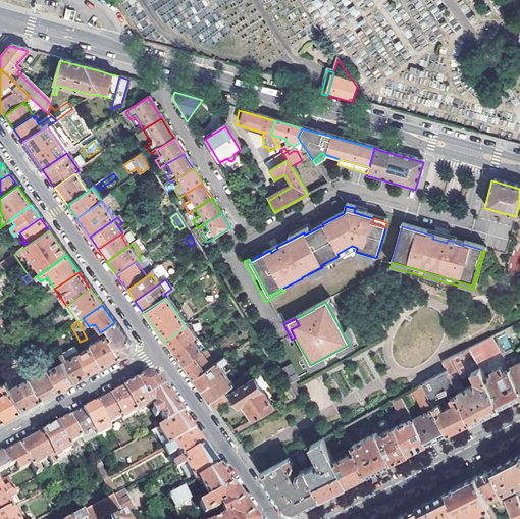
[(114,322),(105,329),(111,338),(109,339),(119,358),(128,353),(130,344),(122,334),(114,322)]
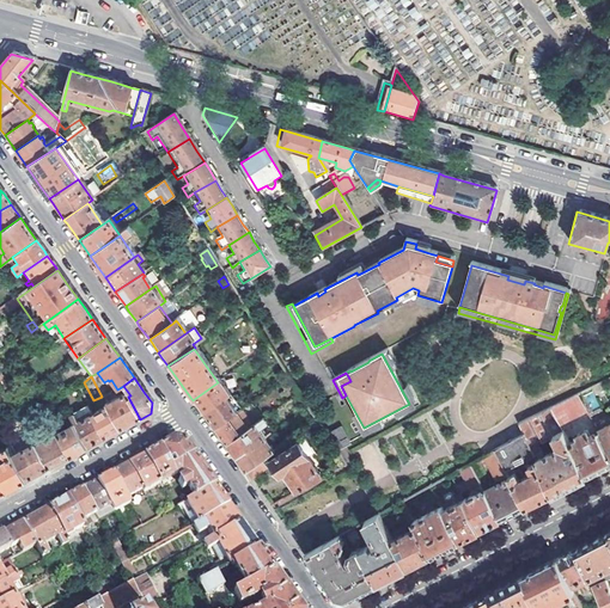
[(218,382),(193,400),(203,416),(213,430),(238,413),(218,382)]
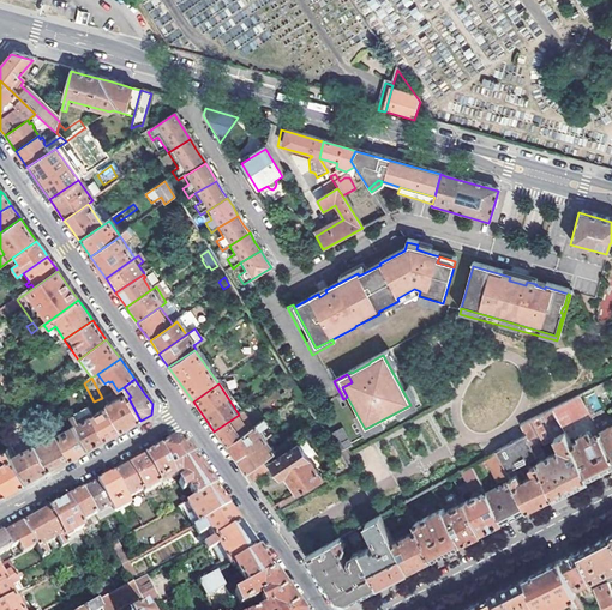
[(108,402),(106,403),(107,406),(120,432),(131,426),(141,421),(129,398),(126,396),(123,397),(109,405),(108,402)]
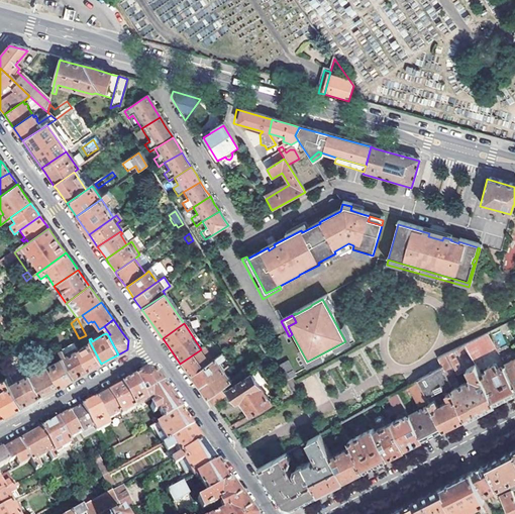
[(465,346),(470,357),(492,346),(487,335),(465,346)]
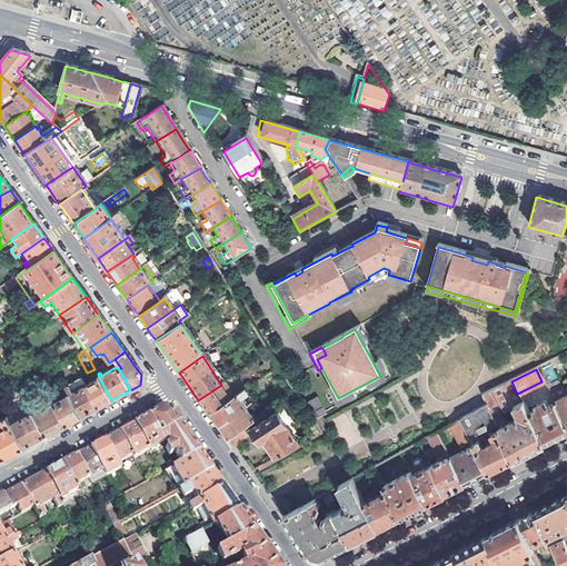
[(15,374),(8,378),(20,397),(27,393),(15,374)]
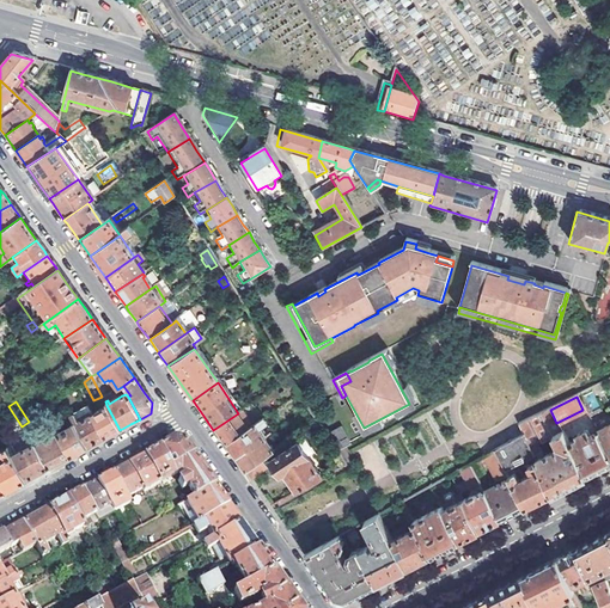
[(105,410),(92,416),(104,438),(117,431),(120,430),(107,405),(104,406),(105,410)]
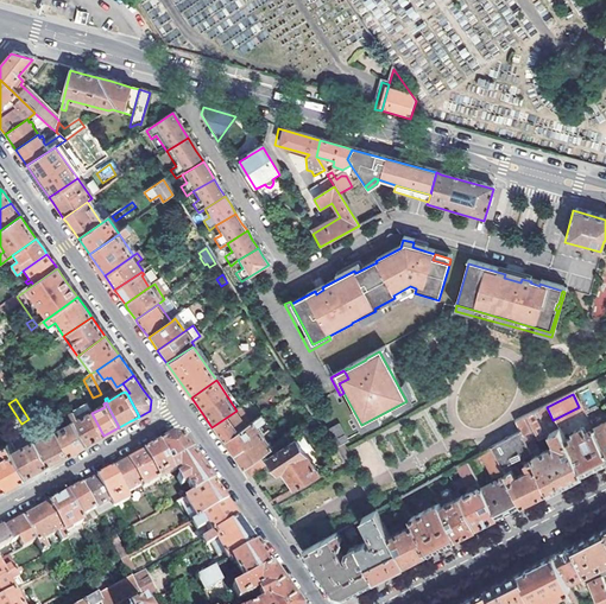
[(529,455),(536,451),(532,443),(543,438),(559,431),(553,420),(547,407),(515,423),(519,433),(491,449),(500,469),(529,455)]
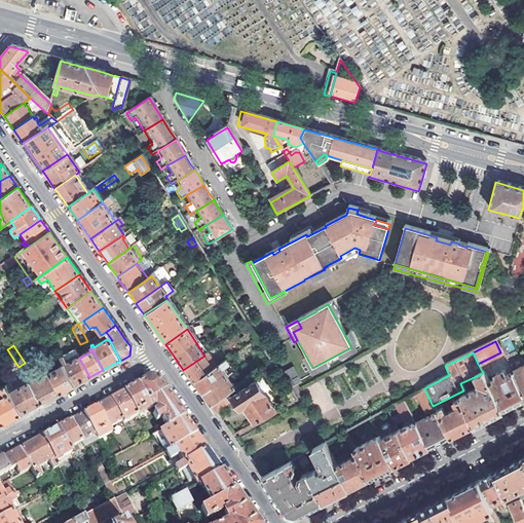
[(89,377),(79,358),(77,355),(65,361),(63,358),(59,360),(73,386),(87,378),(89,377)]
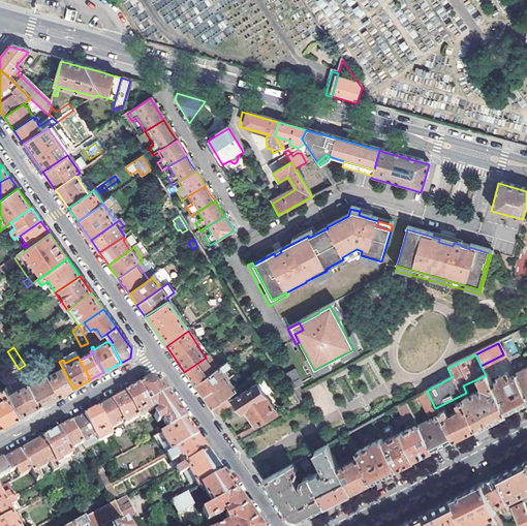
[(186,375),(194,387),(215,371),(206,358),(184,372),(186,375)]
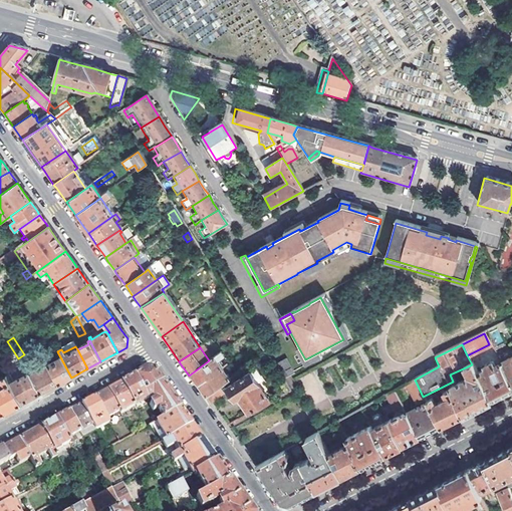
[(48,364),(49,366),(59,385),(68,378),(71,377),(57,351),(53,354),(56,360),(48,364)]
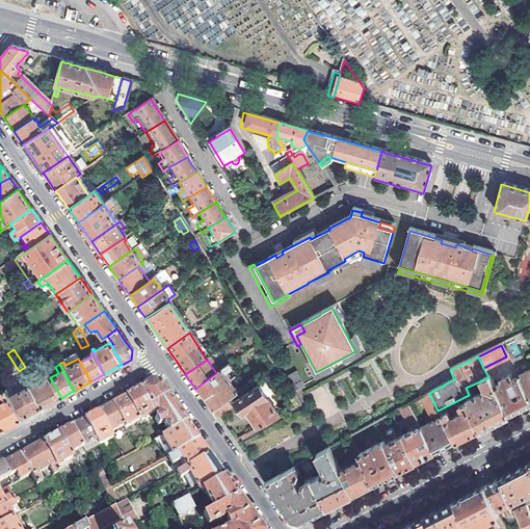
[(216,373),(195,389),(202,397),(204,400),(227,384),(222,377),(230,372),(227,367),(216,373)]
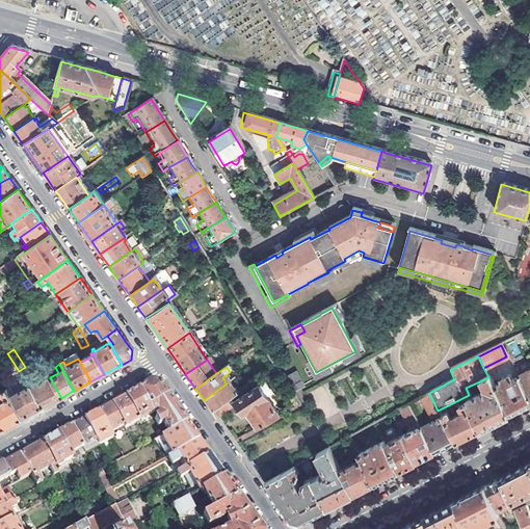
[(529,371),(517,377),(529,404),(529,371)]
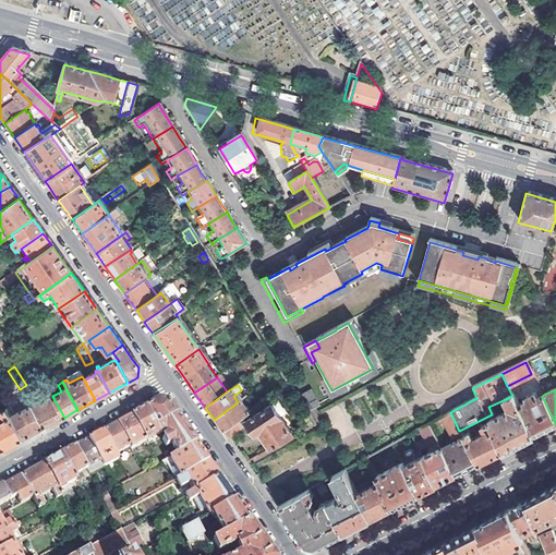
[(297,399),(304,412),(316,406),(310,393),(297,399)]
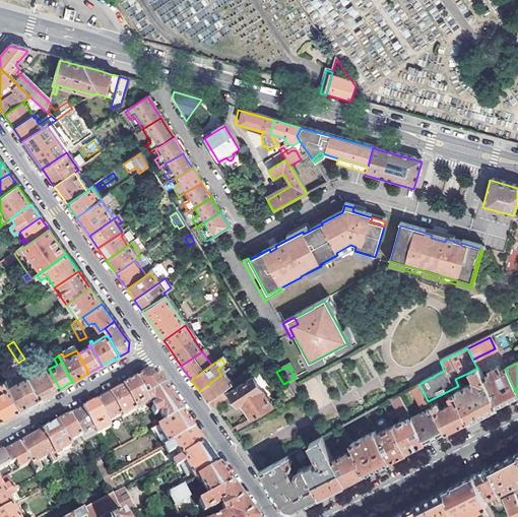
[(490,376),(482,379),(496,407),(515,397),(517,395),(505,369),(500,372),(497,368),(488,372),(490,376)]
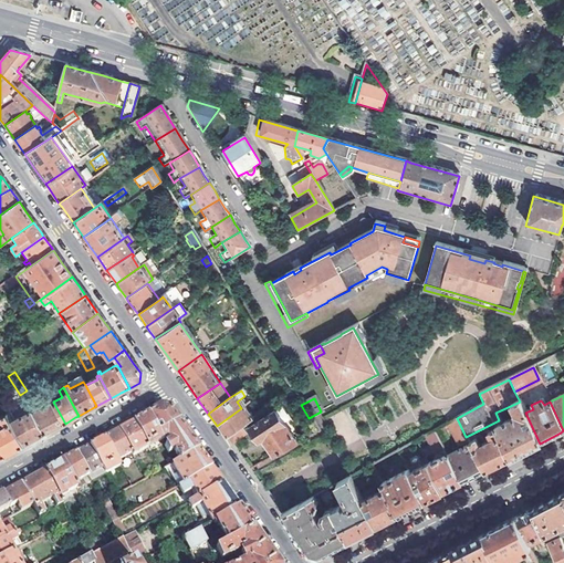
[(540,444),(525,413),(520,402),(505,408),(511,419),(501,425),(494,428),(495,431),(508,460),(535,446),(540,444)]
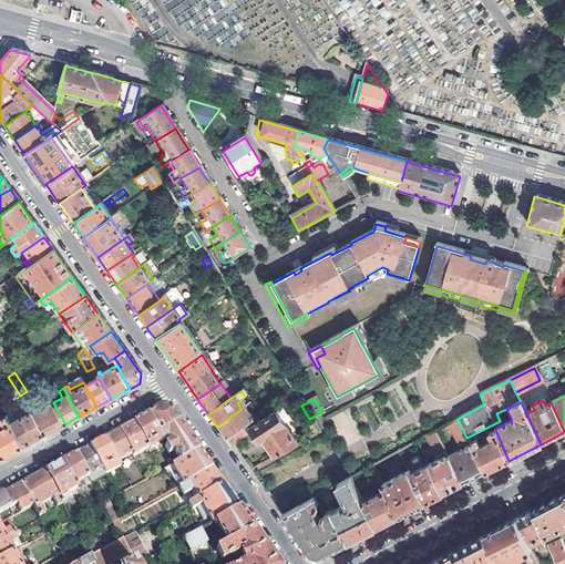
[(44,409),(32,417),(43,436),(54,430),(65,424),(54,404),(45,410),(44,409)]
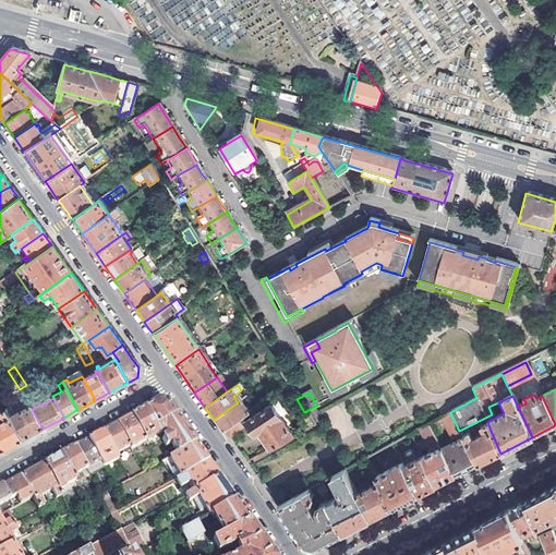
[(220,429),(222,432),(236,423),(246,415),(242,408),(246,403),(243,399),(238,402),(214,420),(220,429)]
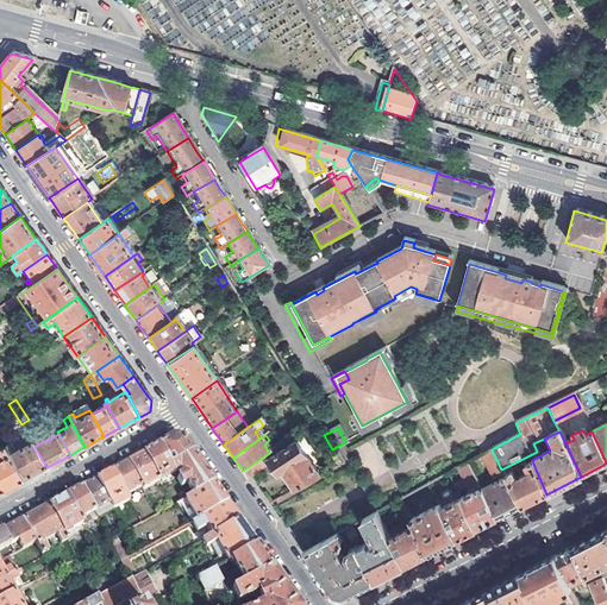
[(29,436),(6,448),(24,480),(29,478),(47,467),(35,447),(29,436)]
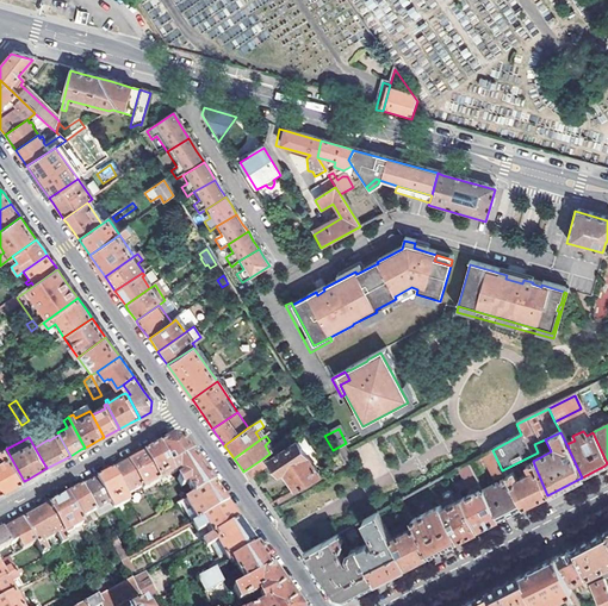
[(168,467),(190,456),(187,453),(181,443),(172,439),(157,448),(168,467)]
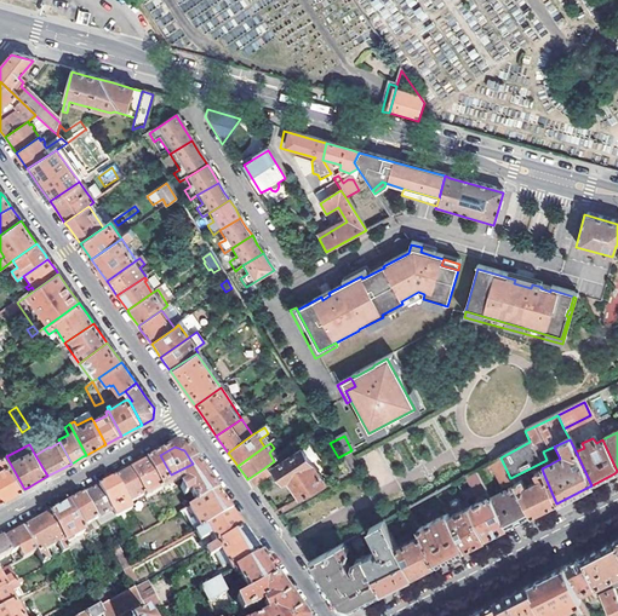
[(560,459),(554,447),(543,452),(547,460),(549,465),(560,459)]
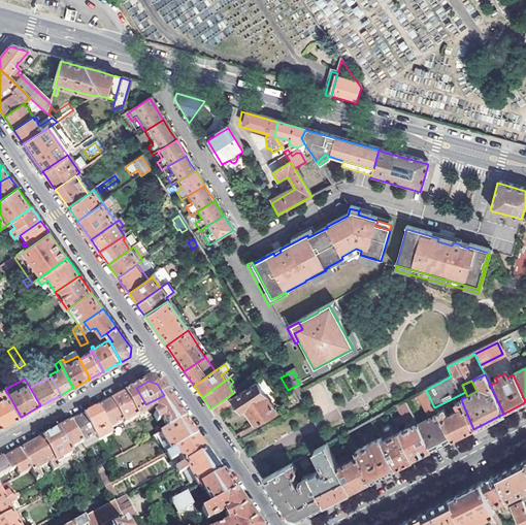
[(275,414),(256,384),(232,400),(241,413),(244,412),(254,426),(275,414)]
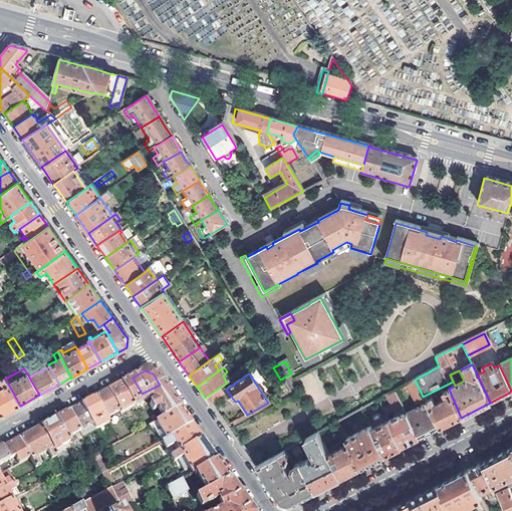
[(20,406),(5,378),(5,377),(0,380),(4,389),(0,390),(0,414),(1,416),(11,411),(20,406)]
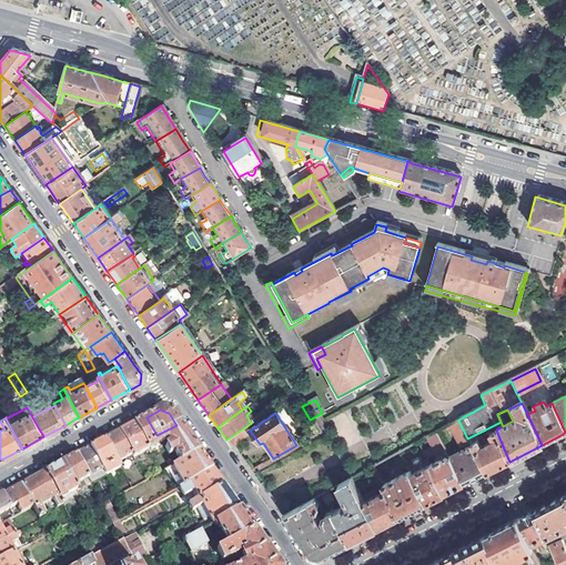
[(144,419),(132,425),(147,451),(161,443),(157,435),(147,417),(144,419)]
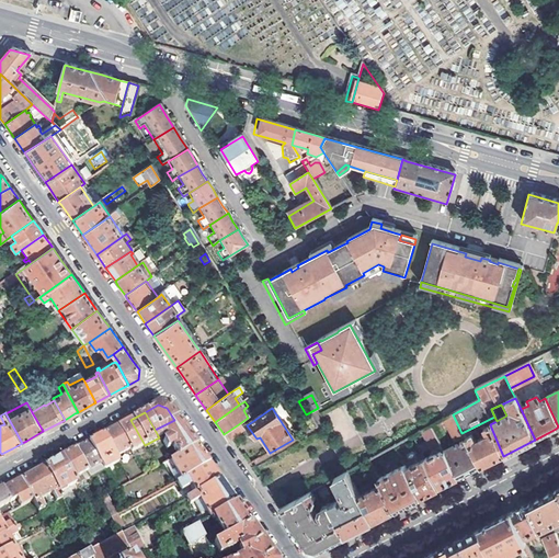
[(459,445),(443,453),(456,480),(460,478),(479,468),(465,440),(461,433),(453,414),(442,421),(454,443),(457,441),(459,445)]
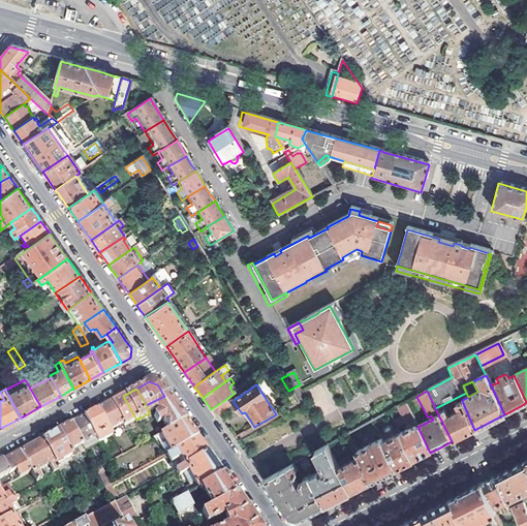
[(120,398),(109,403),(121,426),(122,427),(136,420),(123,396),(120,398)]
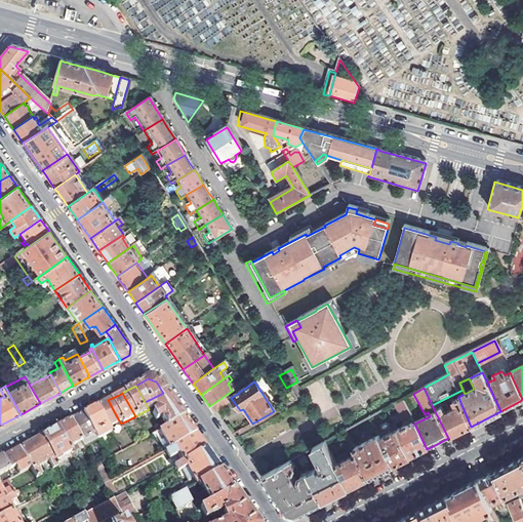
[(163,393),(145,402),(149,409),(153,407),(156,412),(152,414),(155,420),(159,418),(165,429),(183,418),(173,405),(163,393)]
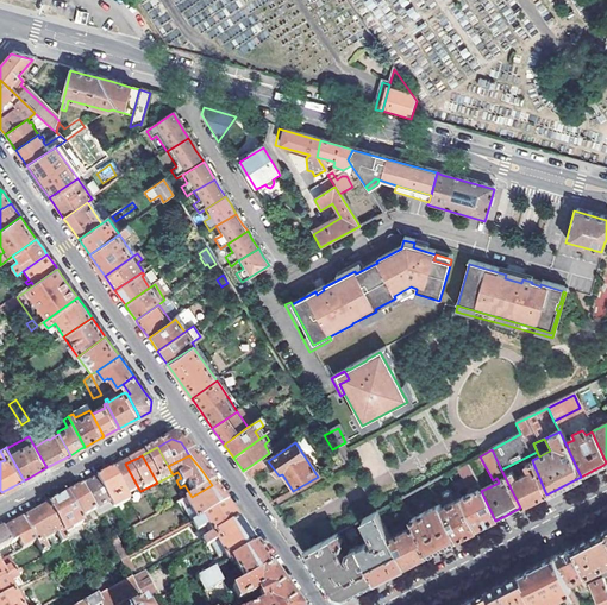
[(474,460),(467,464),(473,477),(481,473),(474,460)]
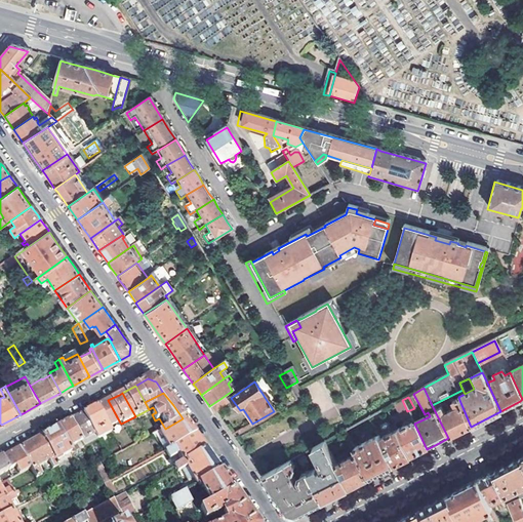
[(227,404),(222,398),(209,406),(214,413),(227,404)]
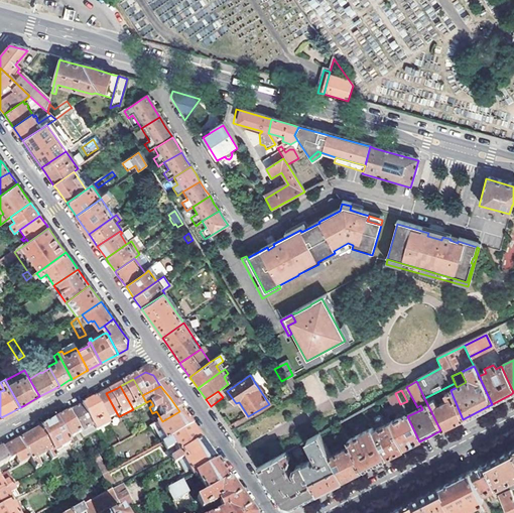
[(104,395),(93,401),(105,422),(118,415),(106,393),(104,395)]
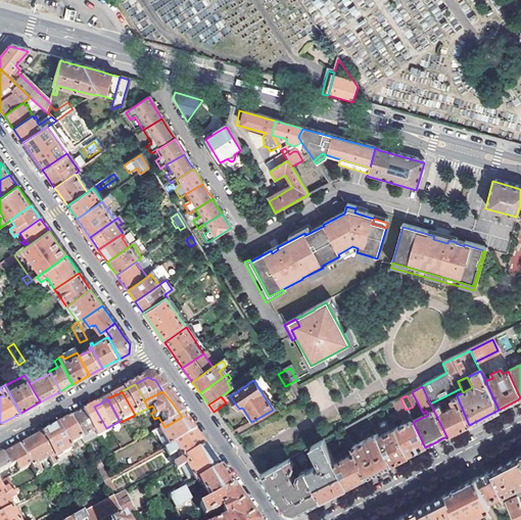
[(403,426),(394,430),(408,456),(421,450),(425,447),(413,422),(406,410),(400,398),(391,404),(403,426)]
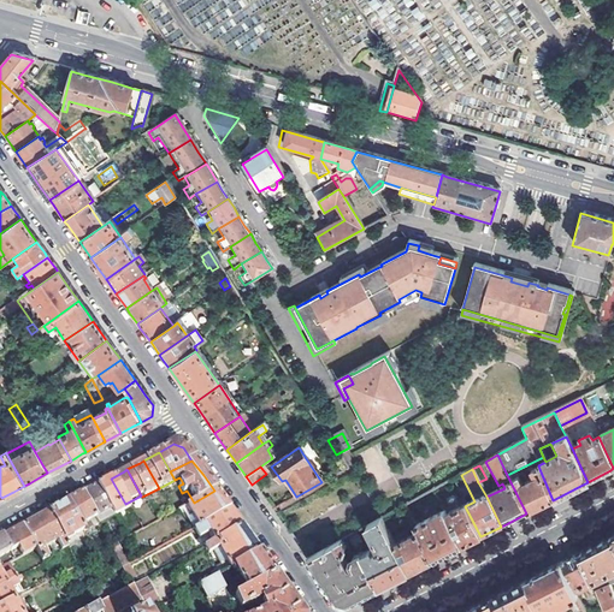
[(517,480),(511,482),(526,514),(541,506),(553,500),(539,469),(531,473),(533,480),(531,481),(530,480),(524,483),(524,485),(520,486),(517,480)]
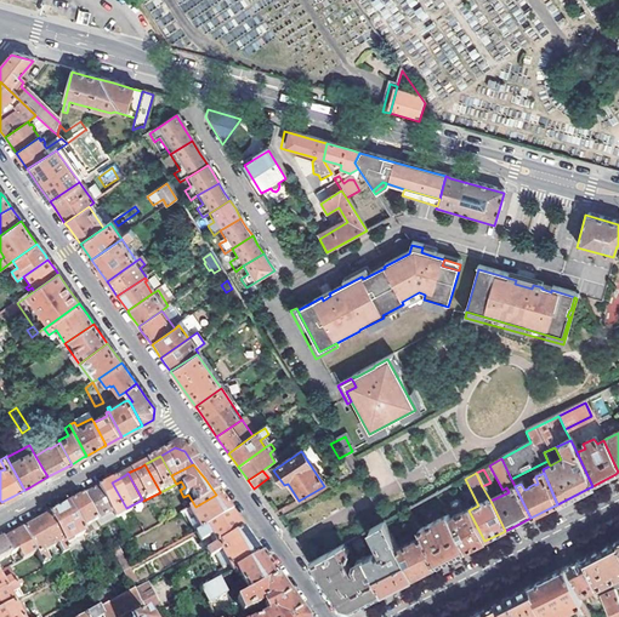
[(108,484),(96,491),(113,521),(129,513),(126,508),(112,483),(108,484)]
